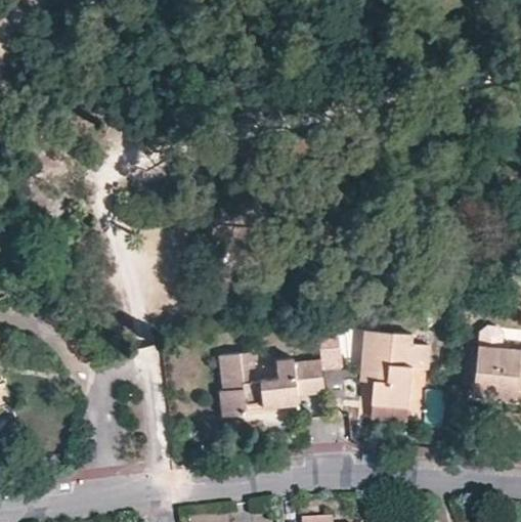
[(482,331),(480,345),(479,345),(473,394),(515,397),(516,388),(520,388),(520,348),(504,347),(506,333),(500,325),(489,324),(482,331)]
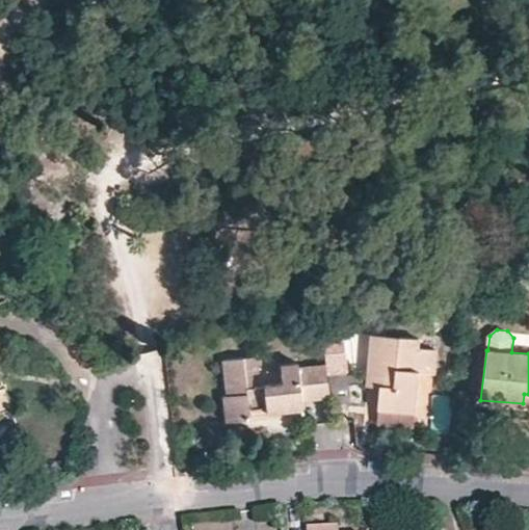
[(341,333),(320,335),(324,366),(325,376),(345,374),(341,333)]
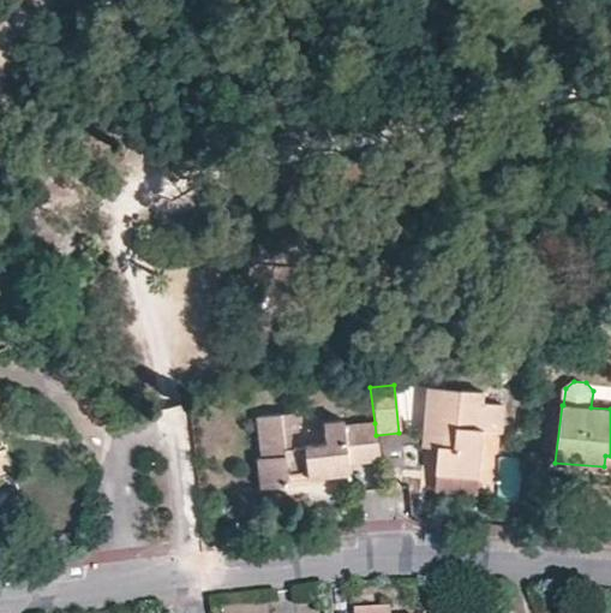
[(435,475),(477,477),(480,433),(498,435),(502,406),(481,405),(483,394),(429,390),(425,436),(443,438),(443,447),(437,447),(437,451),(435,475)]
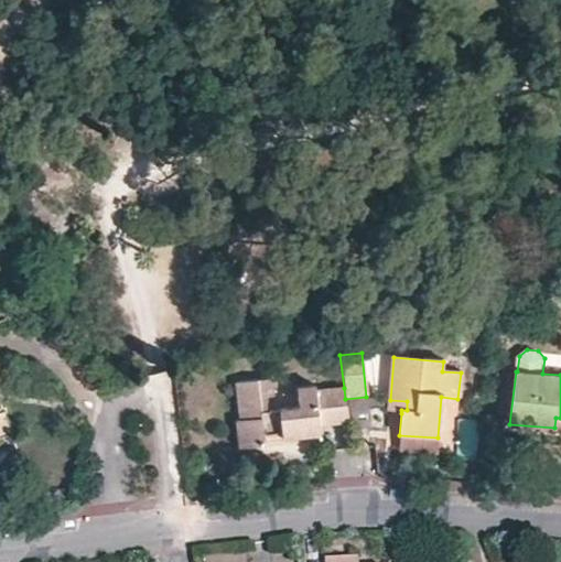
[(345,399),(344,388),(315,392),(315,387),(298,390),(300,407),(268,411),(266,396),(274,395),(271,378),(237,382),(243,418),(236,419),(240,449),(263,445),(265,445),(263,441),(303,435),(302,427),(320,424),(347,421),(345,399)]
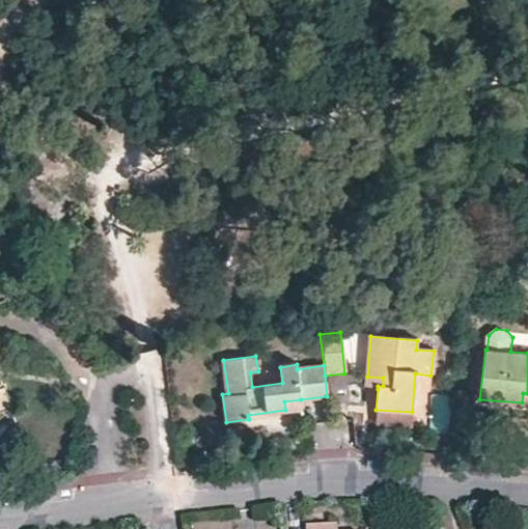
[(0,410),(9,408),(3,386),(0,374),(0,410)]
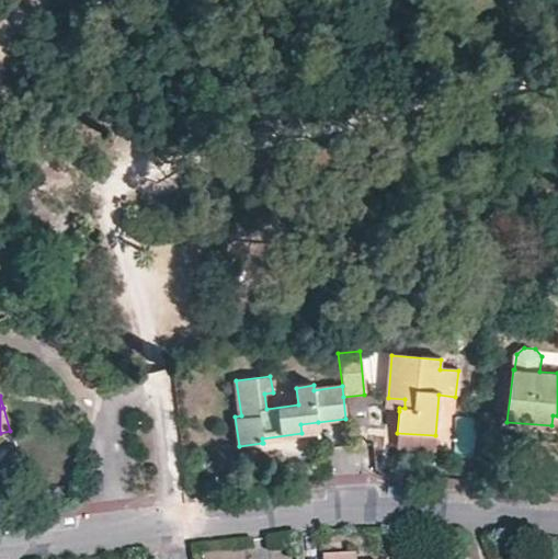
[(393,410),(399,411),(399,408),(405,408),(405,399),(388,398),(387,409),(393,410)]
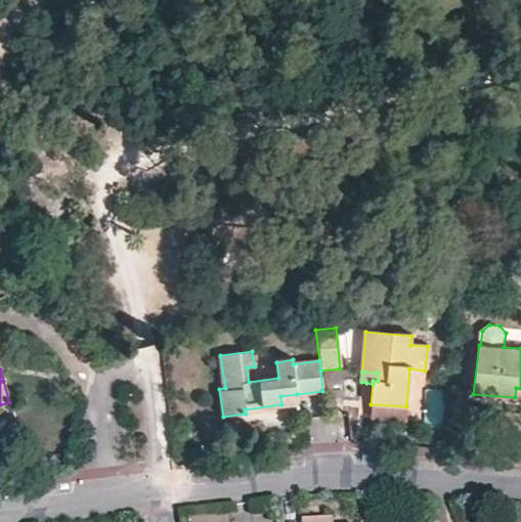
[(298,402),(297,394),(280,396),(281,404),(298,402)]
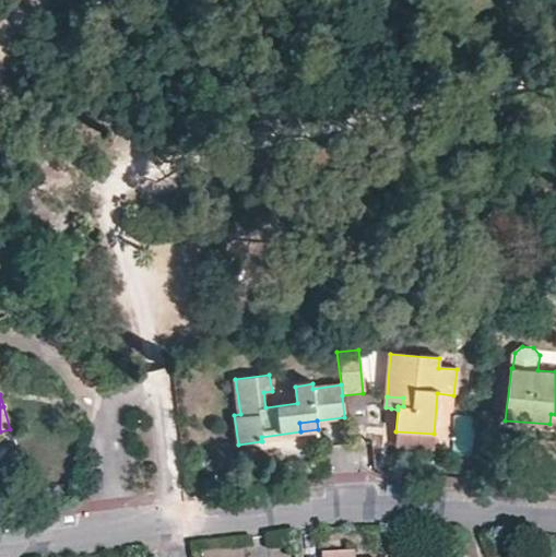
[(300,431),(261,437),(262,441),(261,441),(262,446),(293,441),(319,439),(318,429),(300,431)]
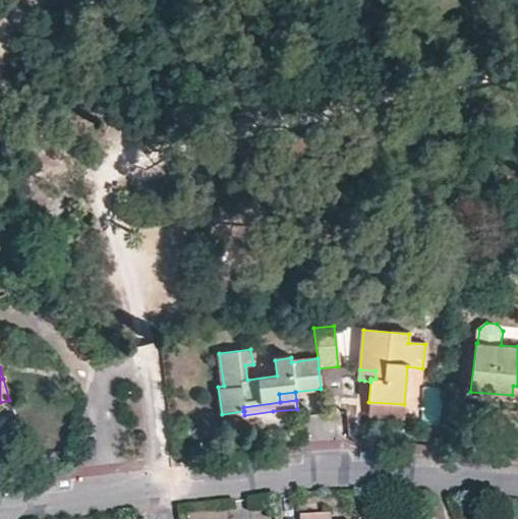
[(403,421),(404,404),(368,402),(367,417),(403,421)]
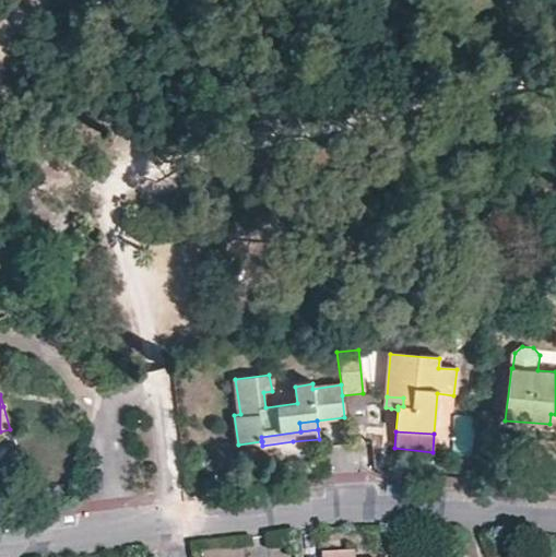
All buildings are outlined.
